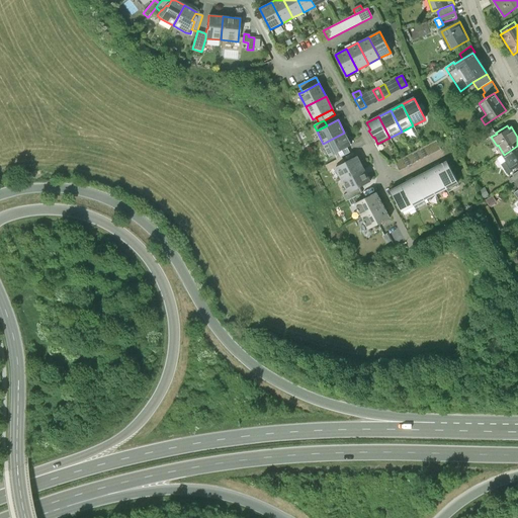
[(484,134),(488,139),(491,137),(497,134),(496,133),(493,128),(484,134)]
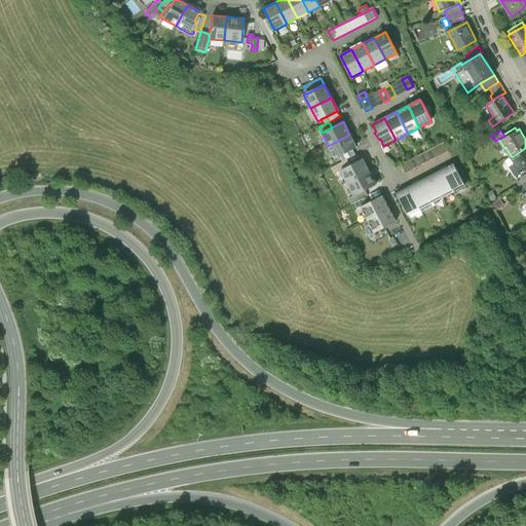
[(357,148),(349,135),(328,146),(335,159),(339,157),(352,150),(357,148)]
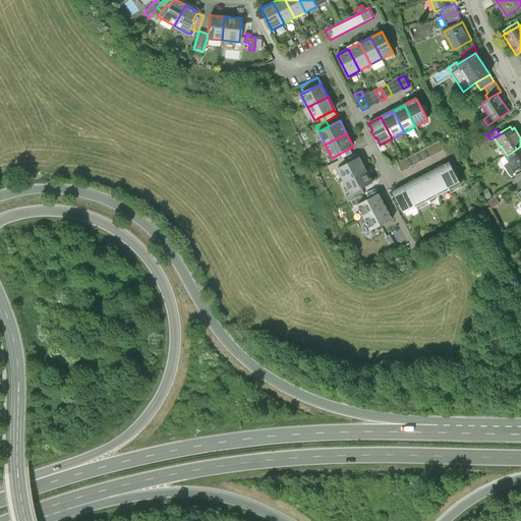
[(439,141),(396,164),(401,173),(444,151),(439,141)]
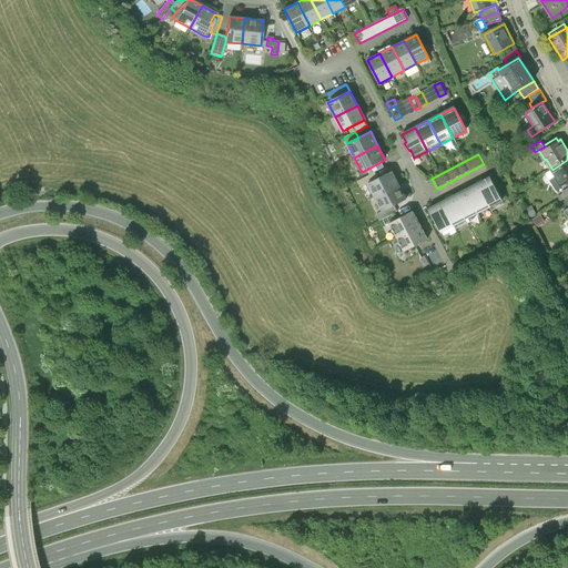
[(567,182),(567,160),(553,170),(557,178),(550,182),(556,191),(567,182)]
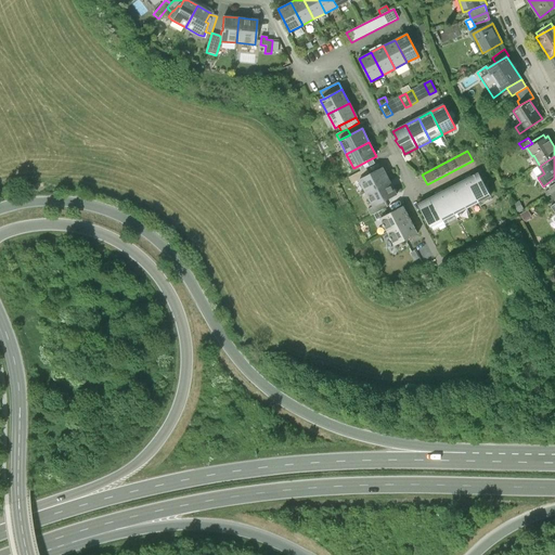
[(375,164),(372,158),(358,166),(360,171),(366,168),(375,164)]
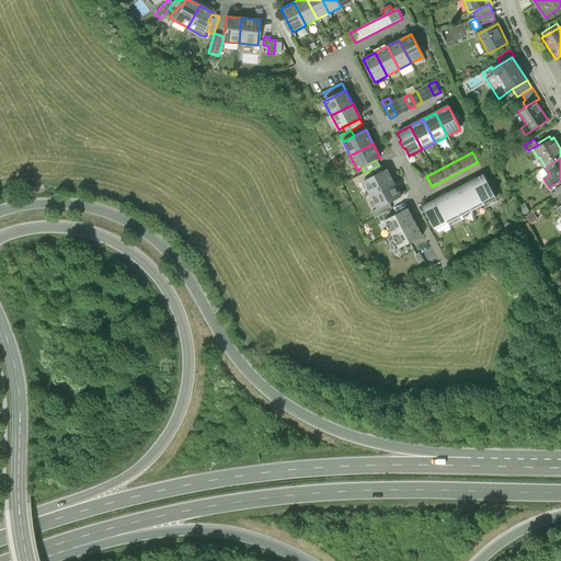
[(539,172),(544,180),(550,175),(546,168),(539,172)]
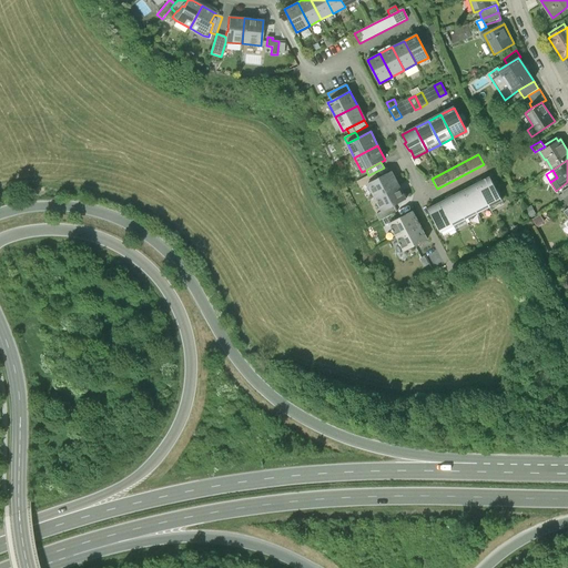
[(377,179),(375,172),(368,175),(357,182),(359,189),(368,184),(377,179)]
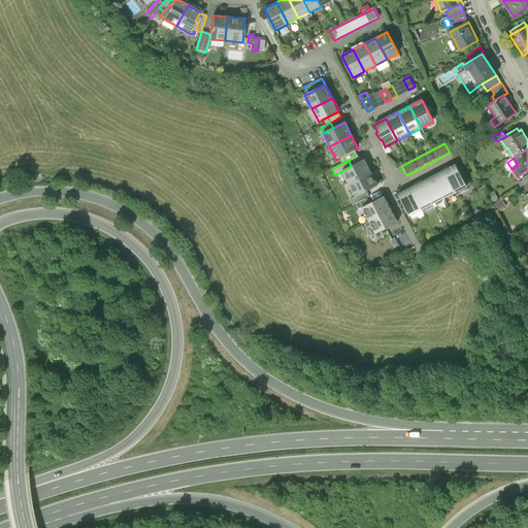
[(342,171),(349,184),(370,172),(364,160),(351,166),(342,171)]
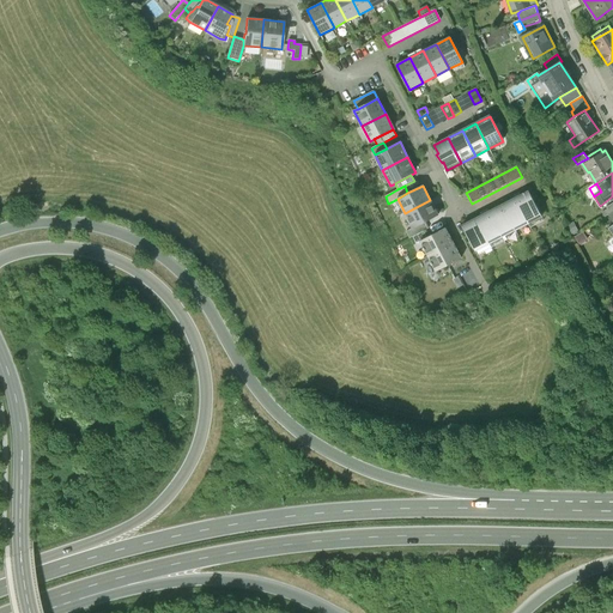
[(528,192),(515,199),(528,224),(541,217),(528,192)]
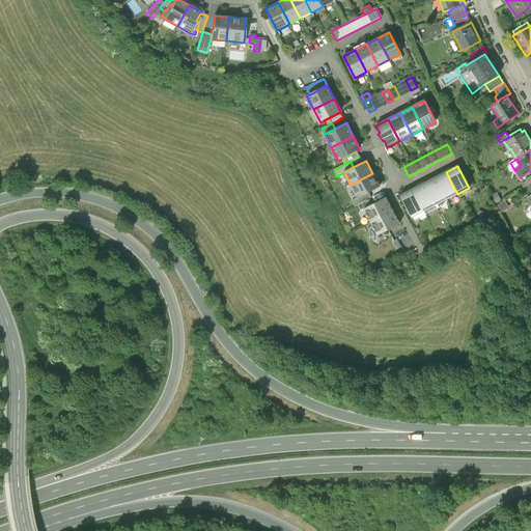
[(446,199),(457,194),(446,172),(435,177),(446,199)]
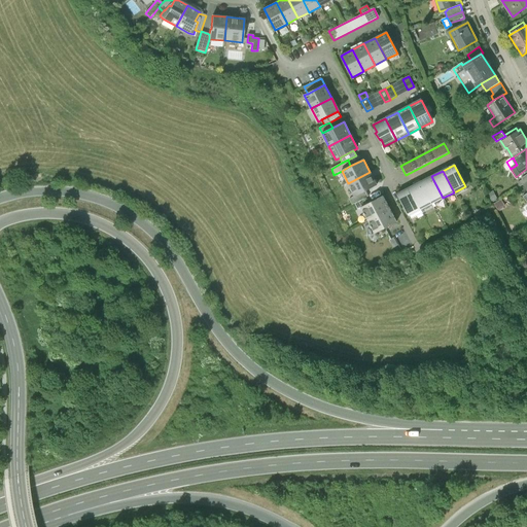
[(377,185),(370,172),(348,183),(354,197),(365,190),(377,185)]
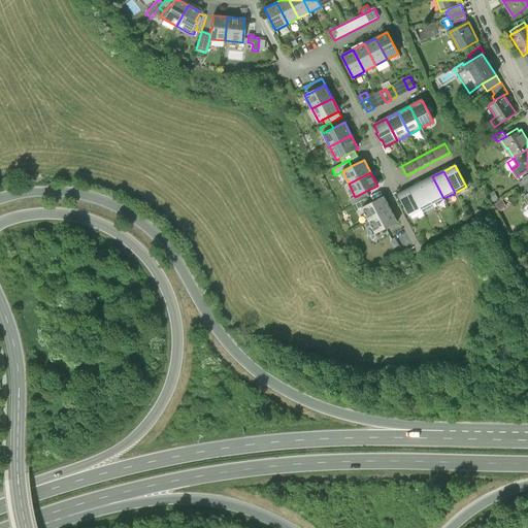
[(432,204),(443,198),(432,176),(421,183),(432,204)]
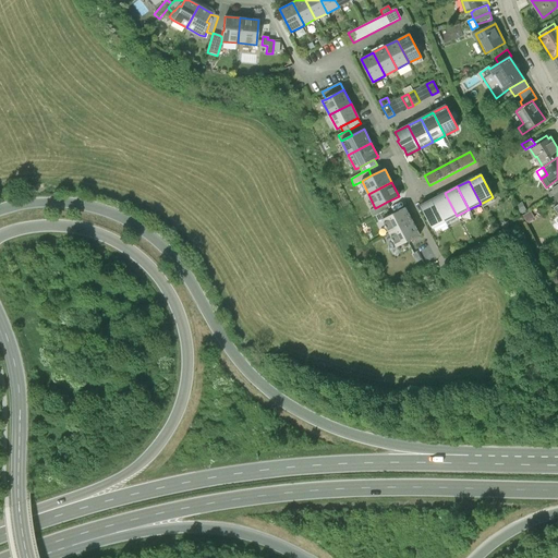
[(445,193),(433,198),(445,222),(457,216),(445,193)]
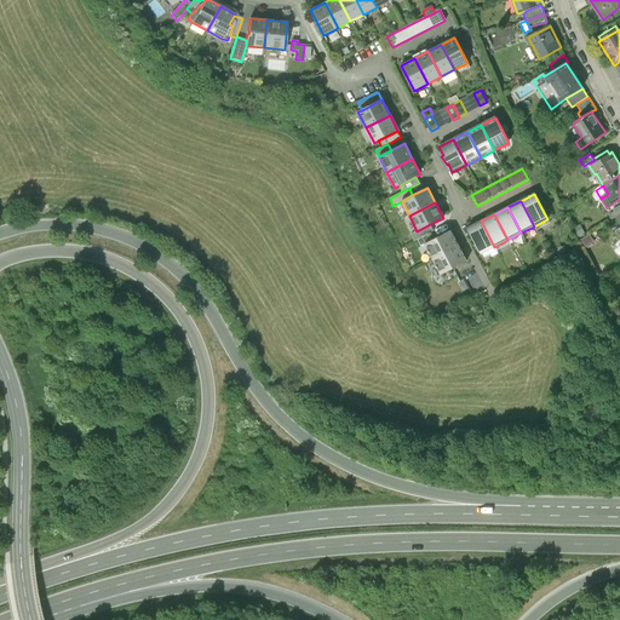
[(550,224),(547,219),(534,227),(537,231),(550,224)]
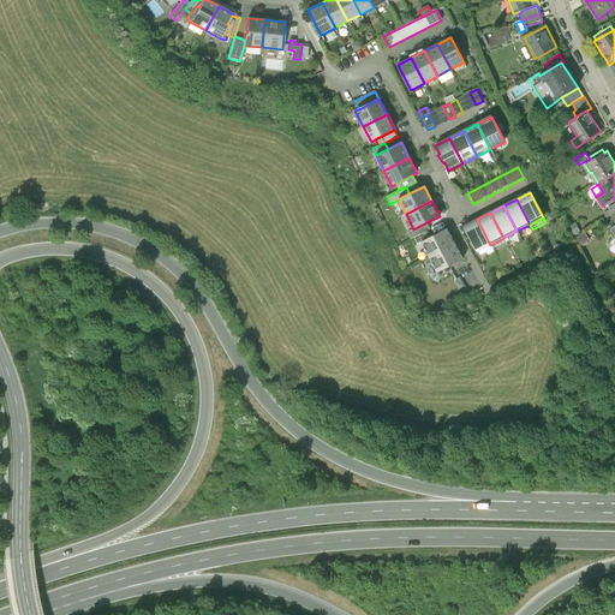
[(478,251),(490,245),(477,219),(464,226),(477,252),(478,251)]
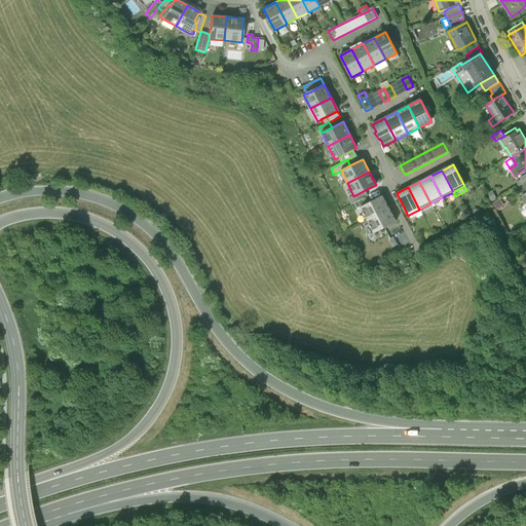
[(353,196),(348,199),(351,204),(353,203),(363,198),(368,196),(365,190),(353,196)]
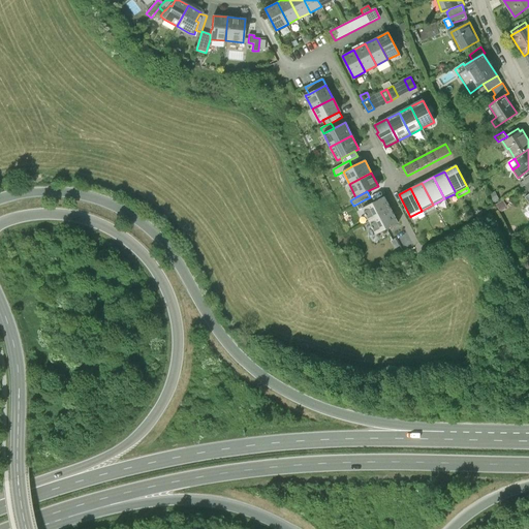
[(488,195),(493,204),(499,200),(495,192),(488,195)]
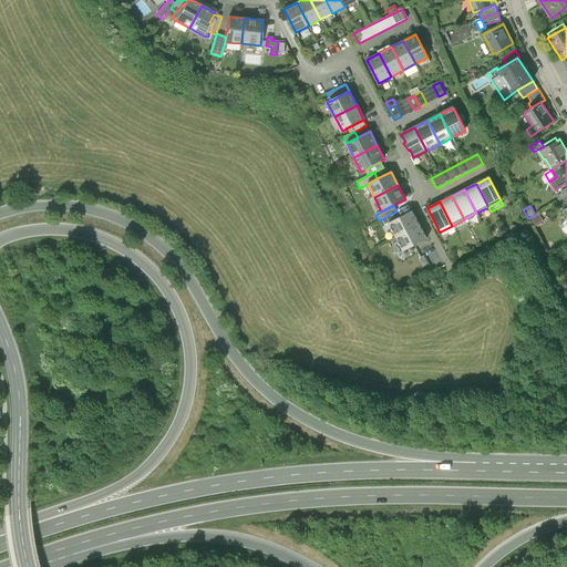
[(389,224),(395,237),(419,225),(412,212),(394,220),(389,224)]
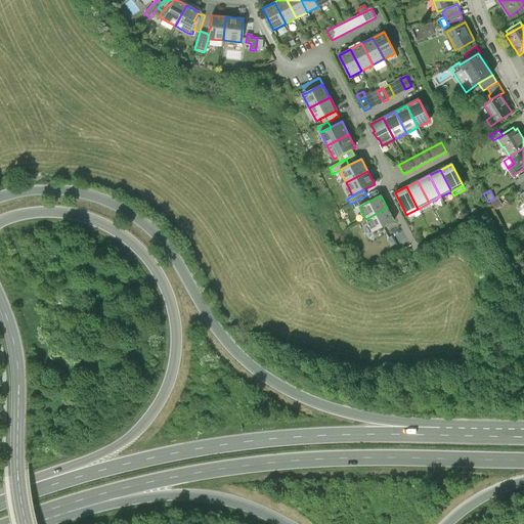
[(364,204),(361,198),(352,203),(355,209),(359,207),(364,204)]
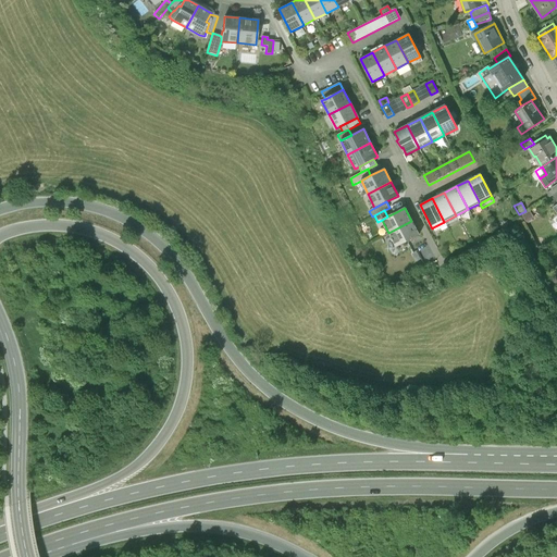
[(531,212),(523,217),(527,223),(534,219),(531,212)]
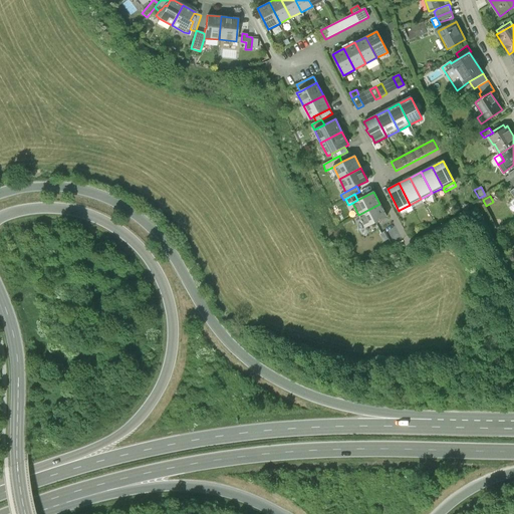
[(423,203),(421,199),(410,205),(412,208),(423,203)]
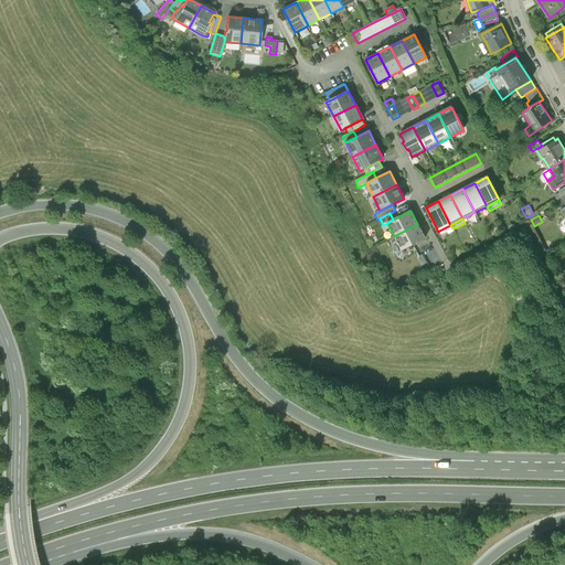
[(425,238),(417,224),(394,236),(402,251),(425,238)]
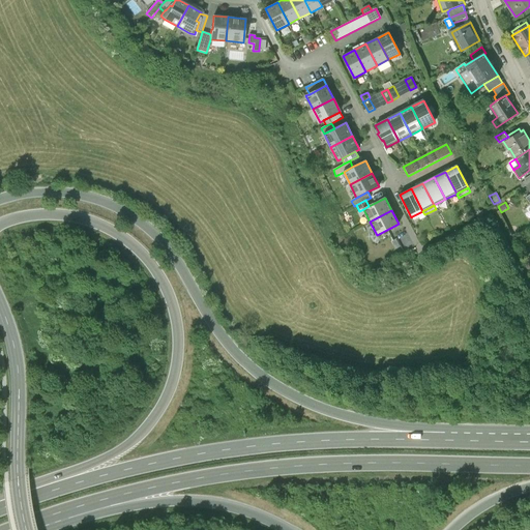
[(424,214),(422,211),(412,216),(414,221),(424,214)]
